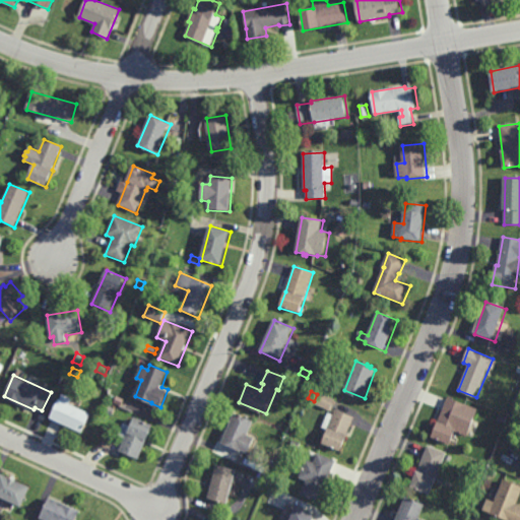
[(70,402),(91,412),(83,432),(51,416),(59,397),(60,398),(63,392),(73,397),(70,402)]
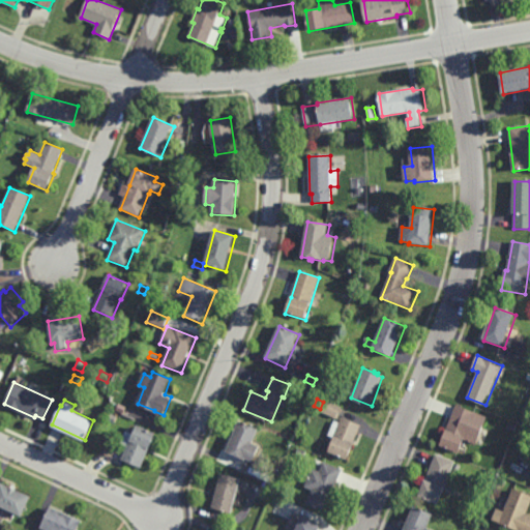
[(336,418),(322,412),(327,401),(342,407),(336,418)]
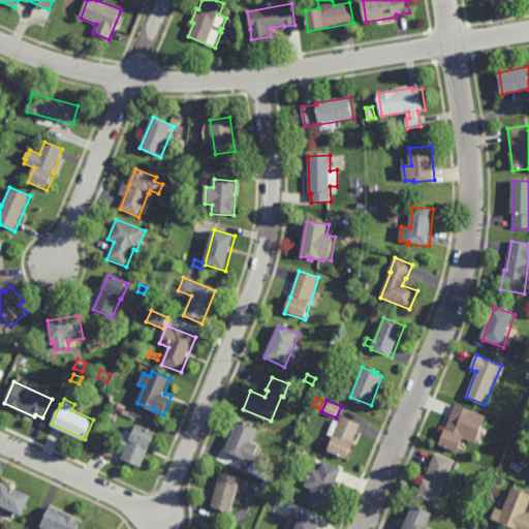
[(476,443),(464,438),(459,452),(439,444),(445,428),(446,428),(456,404),(487,415),(476,443)]
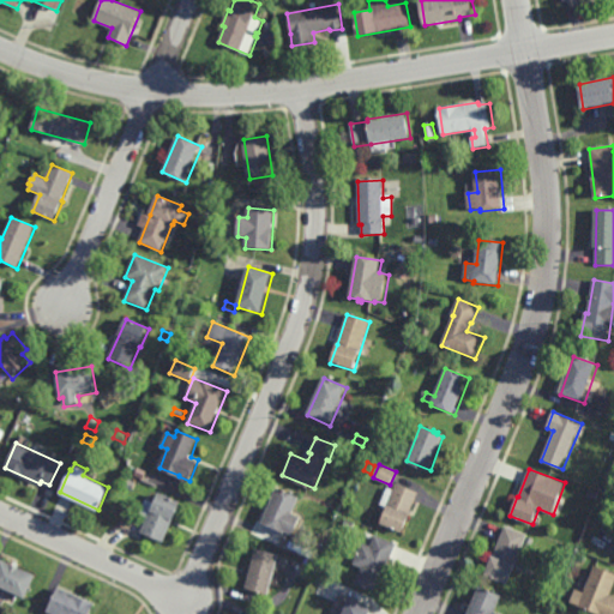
[(419,492),(410,512),(410,513),(403,531),(380,522),(386,507),(380,504),(387,486),(393,489),(397,482),(419,492)]
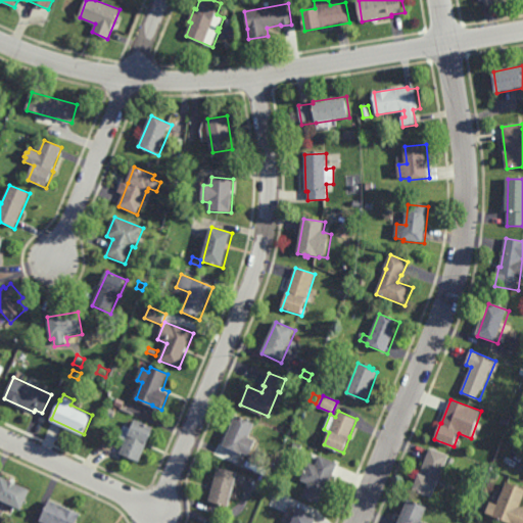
[(250,455),(243,452),(242,454),(223,445),(236,414),(255,422),(249,436),(256,438),(250,455)]
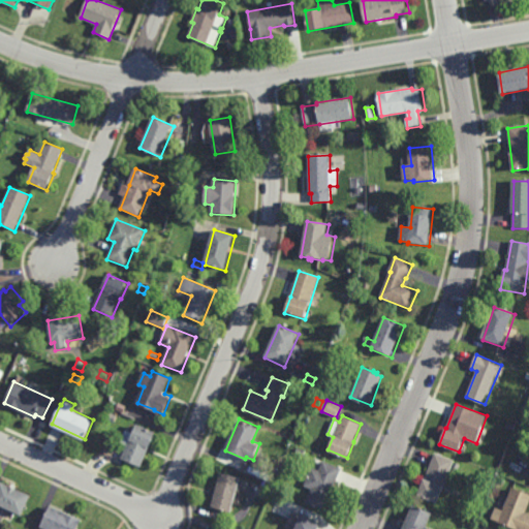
[(514,431),(505,428),(507,422),(516,426),(514,431)]
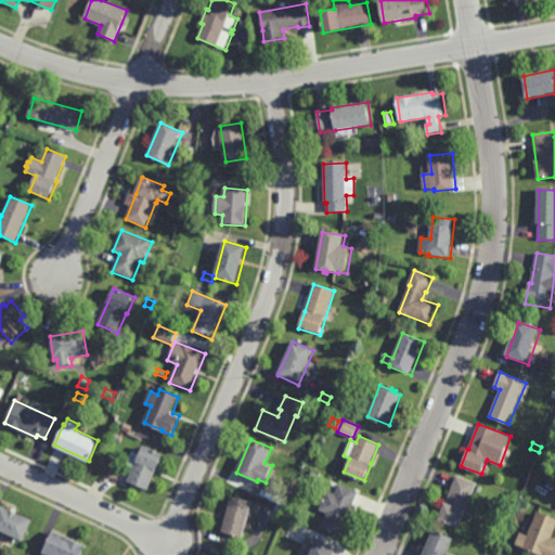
[(157,468),(156,468),(149,489),(128,480),(133,467),(126,464),(132,450),(140,454),(144,444),(165,452),(157,468)]
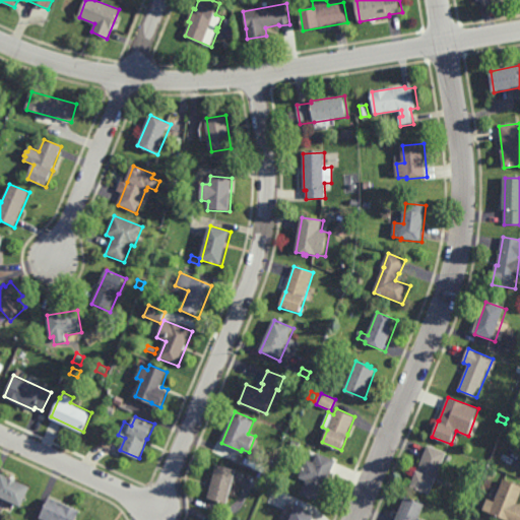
[(299,449),(290,445),(293,439),(301,443),(299,449)]
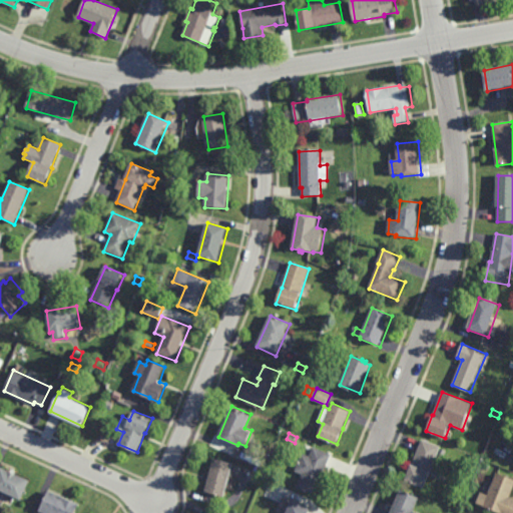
[(425,487),(406,479),(412,463),(413,463),(423,438),(441,446),(425,487)]
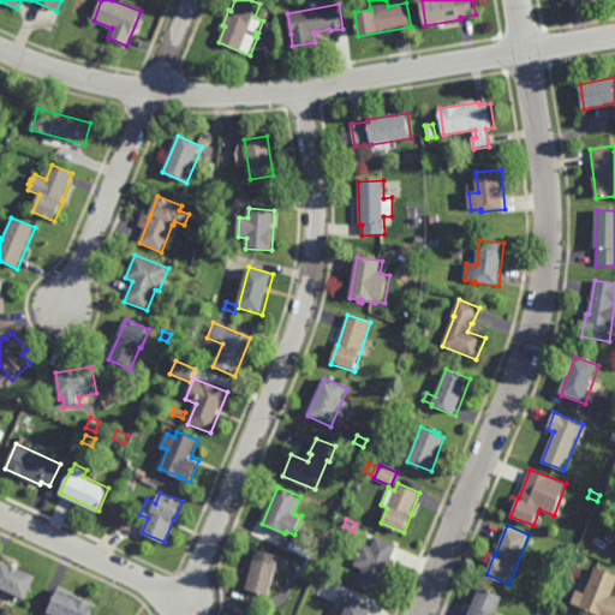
[(377,592),(356,584),(362,568),(353,565),(362,543),(371,547),(376,536),(396,544),(377,592)]
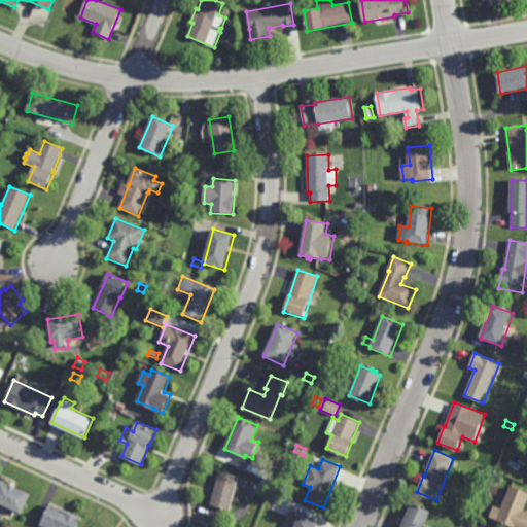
[(456,471),(450,468),(454,460),(459,463),(456,471)]
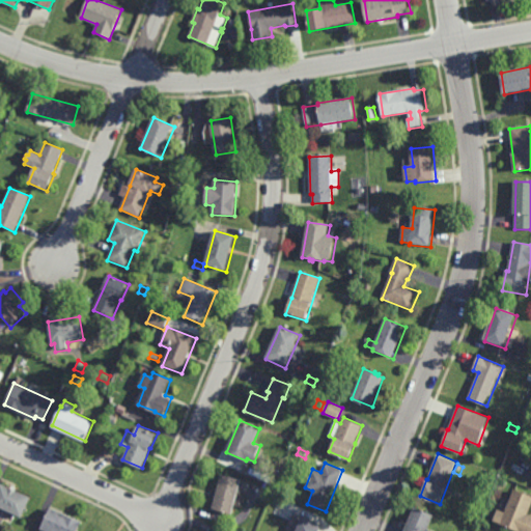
[(232,513),(227,512),(226,512),(222,511),(222,510),(213,508),(221,473),(241,478),(232,513)]
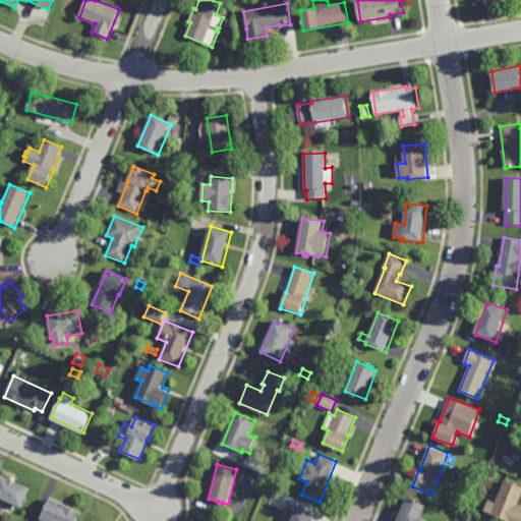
[(495,478),(488,475),(491,469),(497,472),(495,478)]
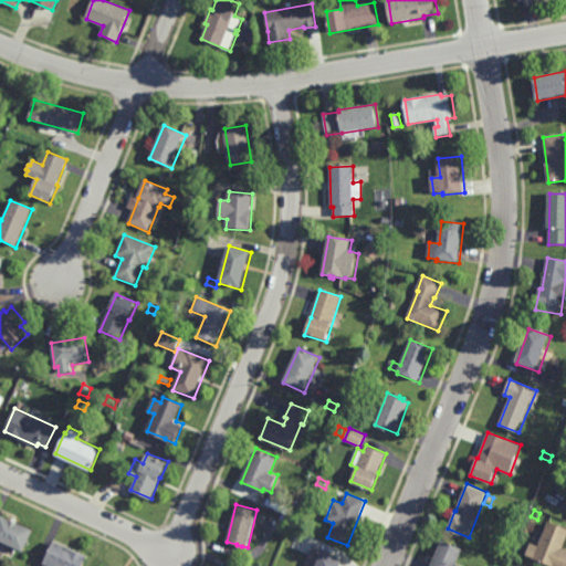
[(24,551),(0,538),(0,516),(1,514),(33,528),(24,551)]
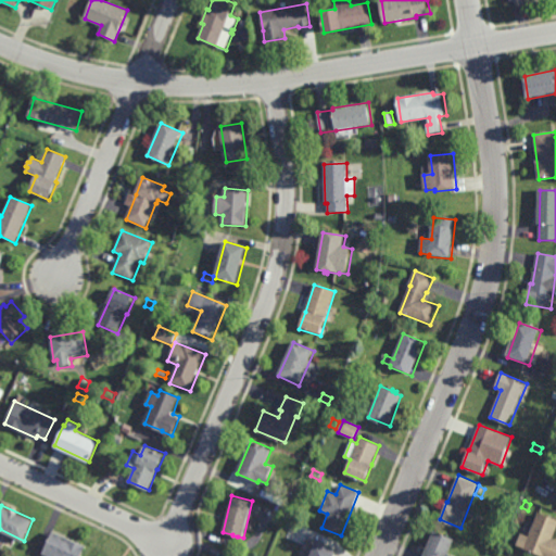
[(555,533),(554,540),(555,540),(555,555),(550,555),(517,544),(521,532),(530,535),(540,512),(555,518),(555,533)]
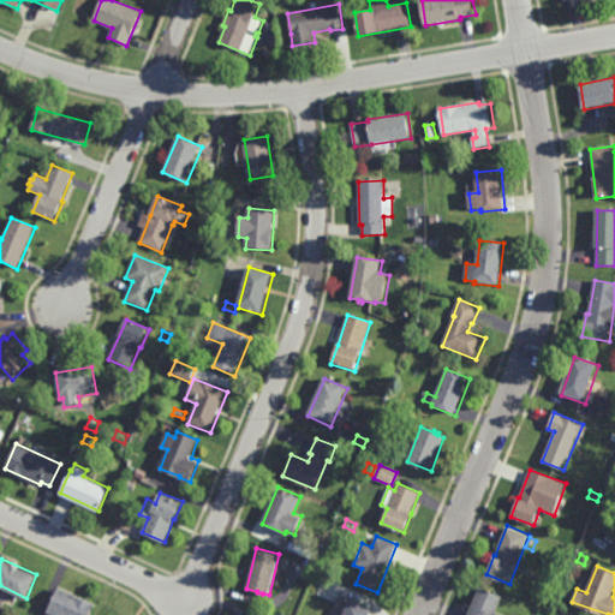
[(336,599),(318,591),(324,577),(342,585),(336,599)]
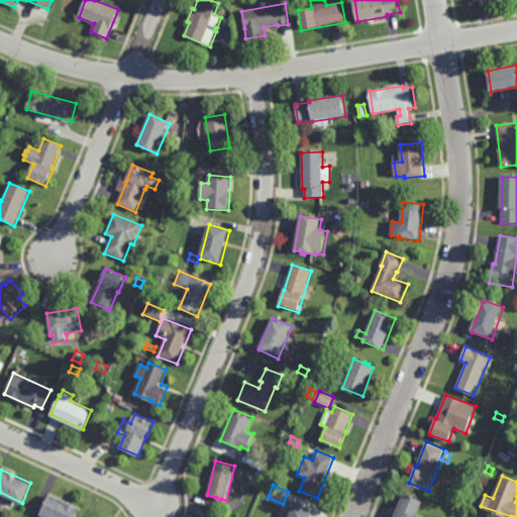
[(76,516),(46,516),(40,514),(49,493),(81,507),(76,516)]
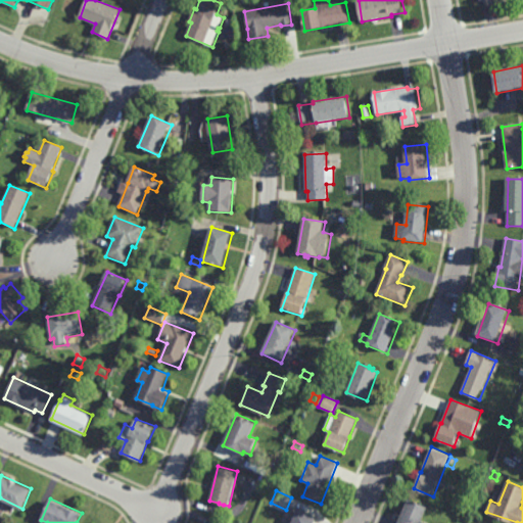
[(416,501),(416,500),(419,501),(419,502),(429,507),(423,520),(430,522),(398,522),(410,498),(416,501)]
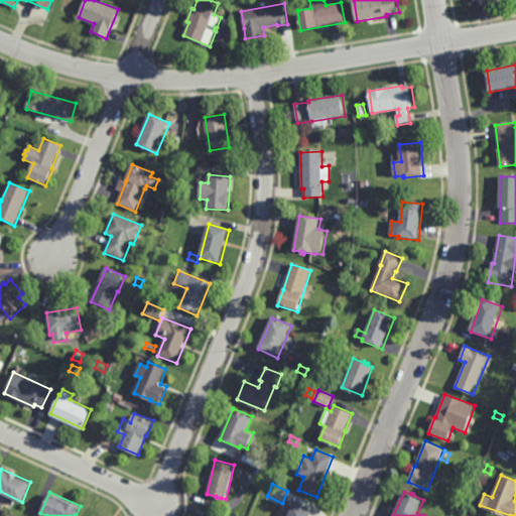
[(310,515),(287,515),(293,501),(313,509),(310,515)]
